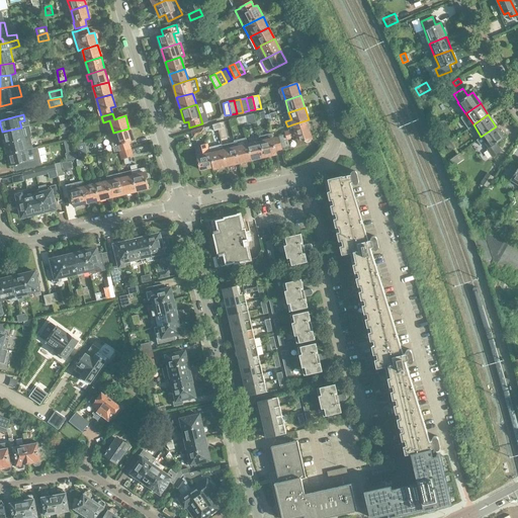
[(306,120),(287,126),(289,132),(285,133),(287,140),(296,137),(298,143),(306,141),(307,142),(311,141),(311,140),(312,139),(306,120)]
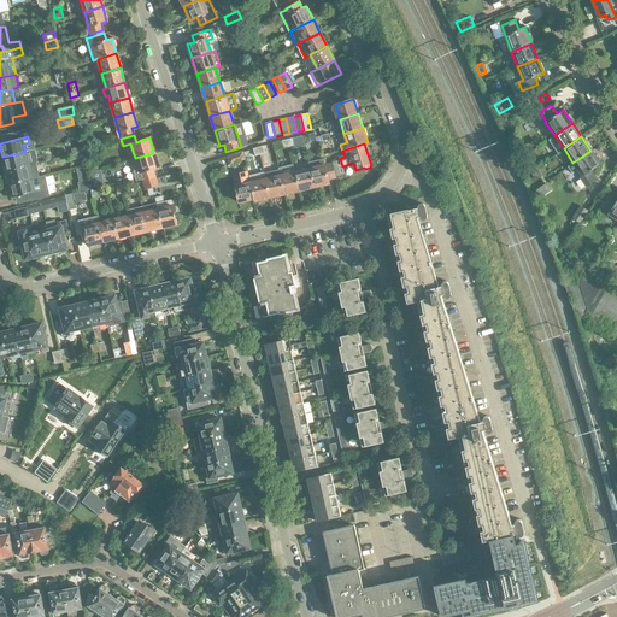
[(591,151),(573,163),(582,175),(579,177),(586,186),(597,178),(591,170),(599,164),(591,151)]
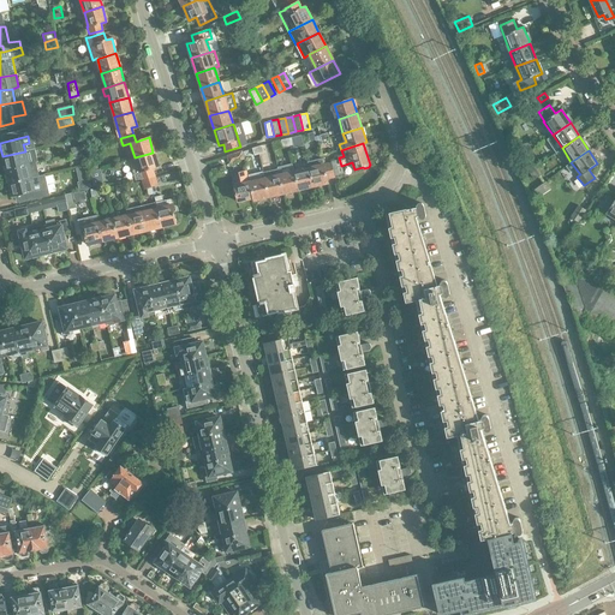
[(6,171),(29,165),(25,151),(3,156),(6,171)]
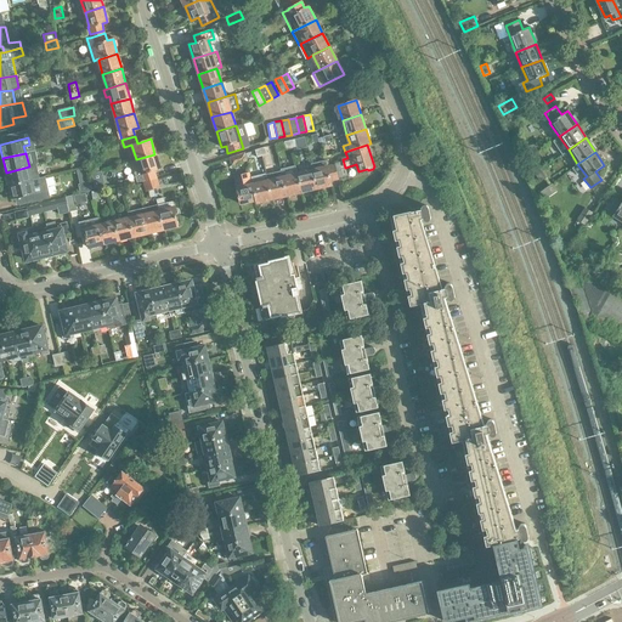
[(247,160),(244,153),(228,157),(231,164),(247,160)]
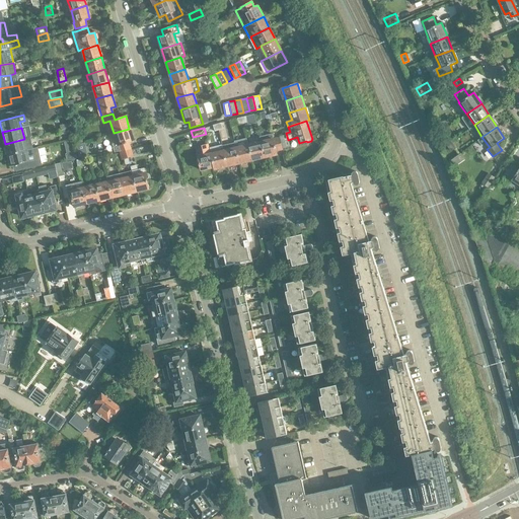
[(130,148),(128,143),(133,141),(129,129),(114,133),(109,135),(114,147),(117,146),(119,152),(130,148)]
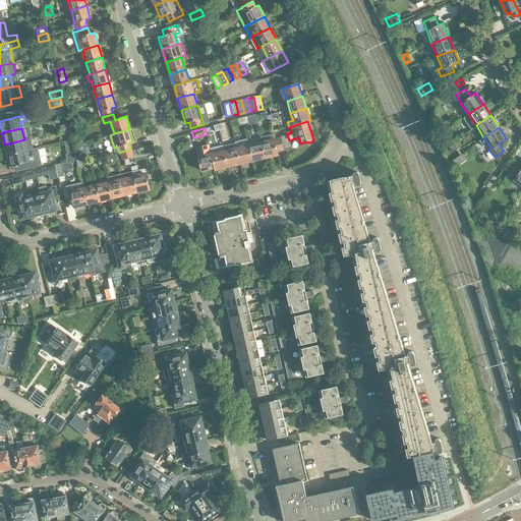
[(265,158),(270,157),(278,155),(277,153),(274,139),(273,134),(261,137),(262,142),(265,158)]
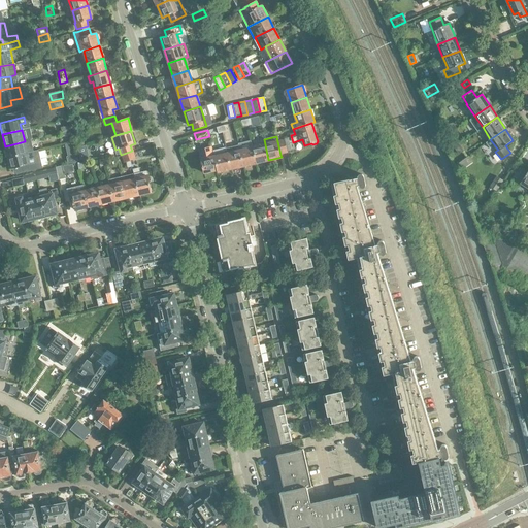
[(454,146),(459,143),(454,136),(449,139),(454,146)]
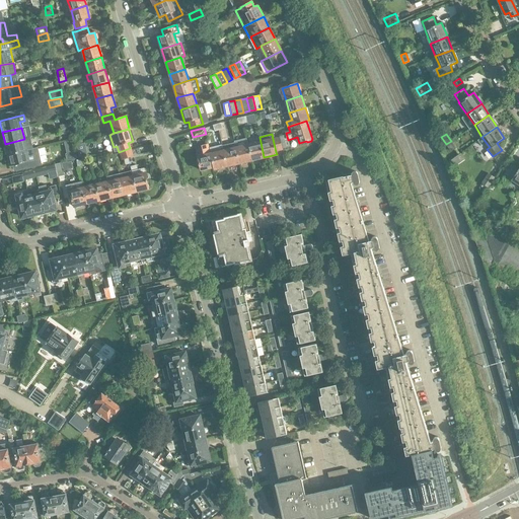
[(273,139),(276,152),(282,151),(279,137),(273,139)]
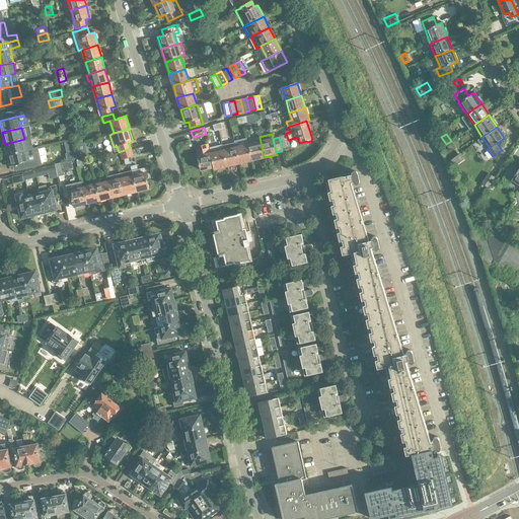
[(7,155),(26,150),(31,149),(28,138),(24,139),(5,144),(7,155)]
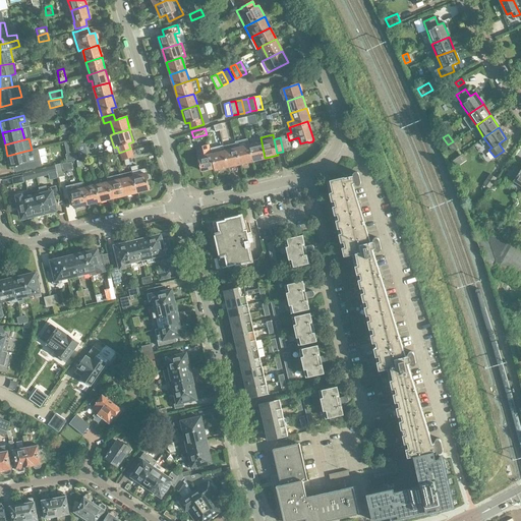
[(453,141),(448,145),(452,151),(457,148),(453,141)]
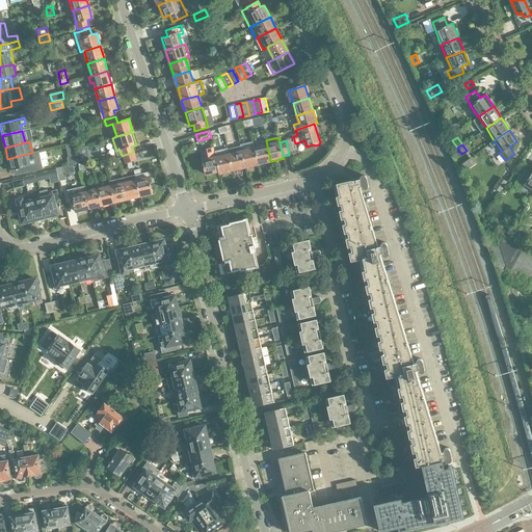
[(258,164),(270,161),(267,145),(254,148),(258,164)]
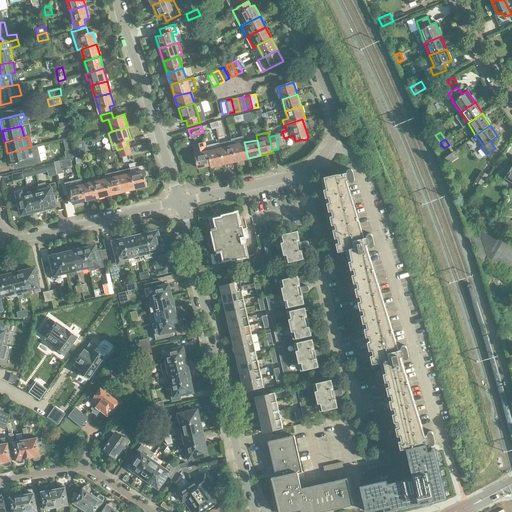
[(223,164),(225,164),(236,161),(232,145),(231,141),(219,143),(220,148),(223,164)]
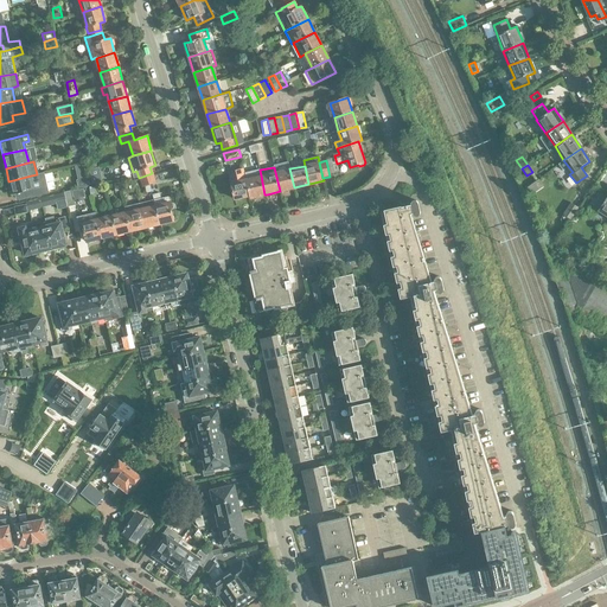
[(250,195),(247,179),(246,179),(244,172),(243,168),(229,172),(231,183),(230,183),(234,198),(249,195),(250,195)]
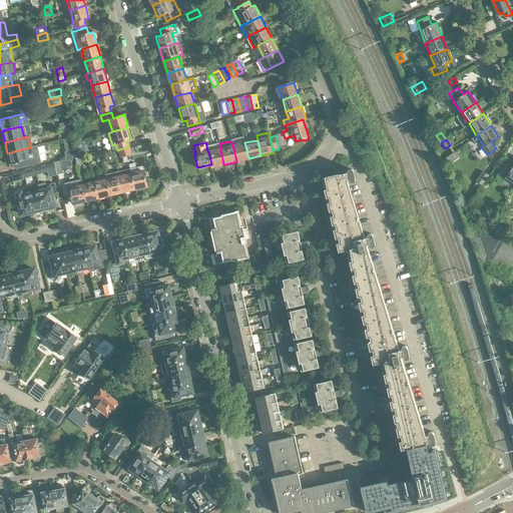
[(220,148),(219,143),(218,142),(206,145),(207,151),(208,151),(211,164),(210,164),(211,167),(223,164),(220,148)]
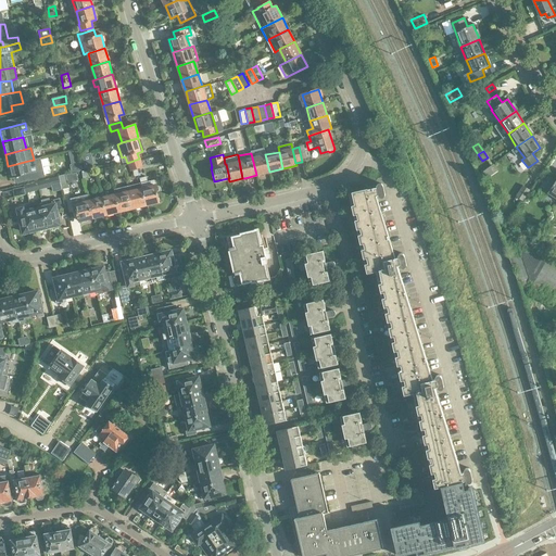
[(256,175),(269,172),(265,154),(252,158),(256,175)]
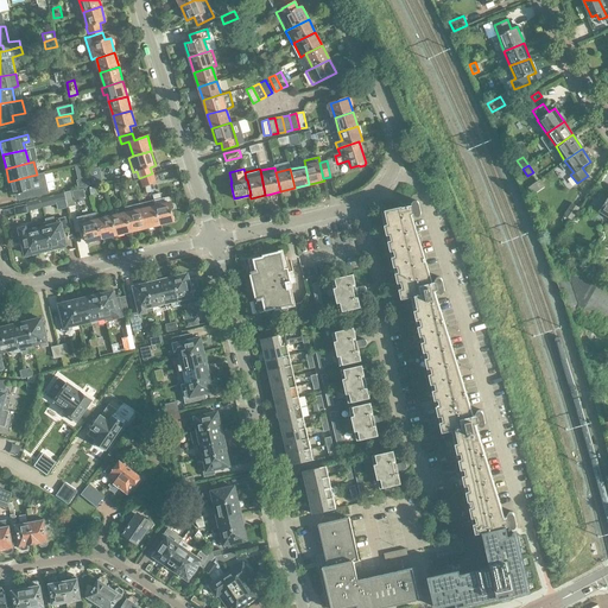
[(150,185),(156,183),(153,175),(140,179),(143,188),(145,187),(150,185)]
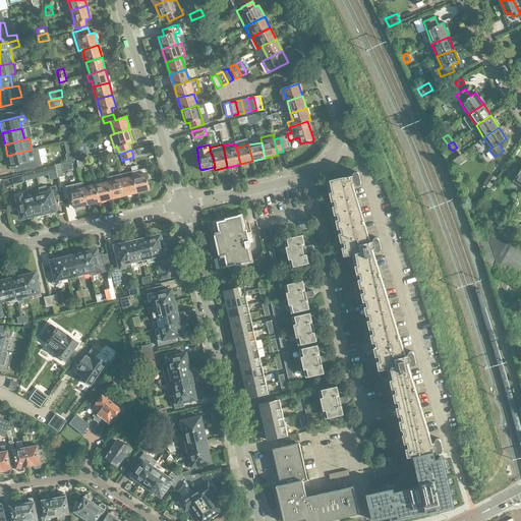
[(29,156),(26,151),(7,156),(10,167),(25,163),(26,167),(36,165),(35,161),(33,155),(29,156)]
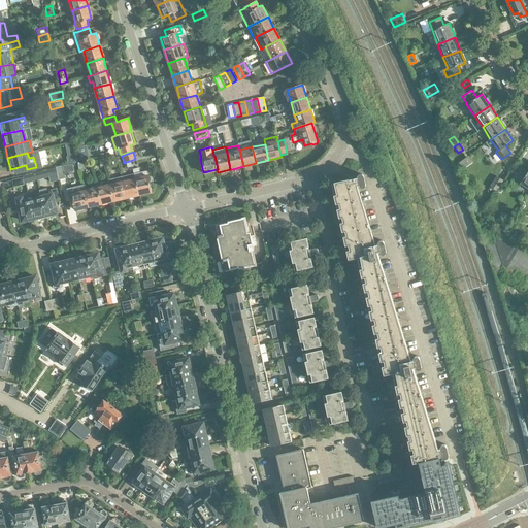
[(76,155),(67,157),(68,164),(78,161),(76,155)]
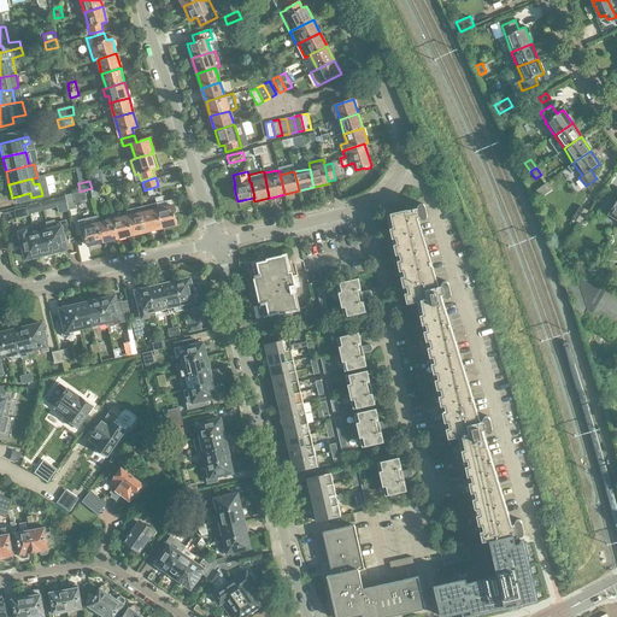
[(74,194),(65,197),(69,211),(76,210),(74,194)]
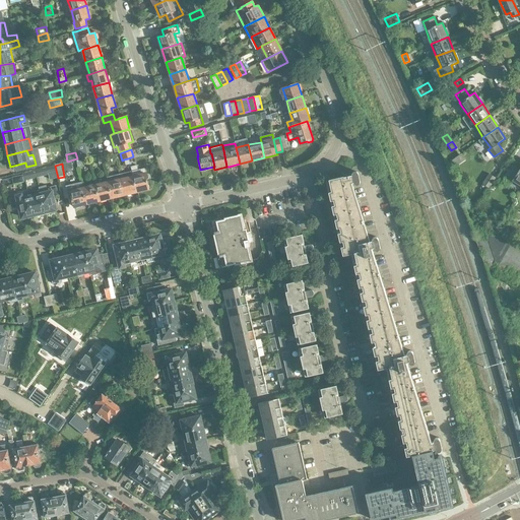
[(132,176),(136,192),(149,189),(147,181),(151,180),(147,165),(143,166),(145,173),(132,176)]
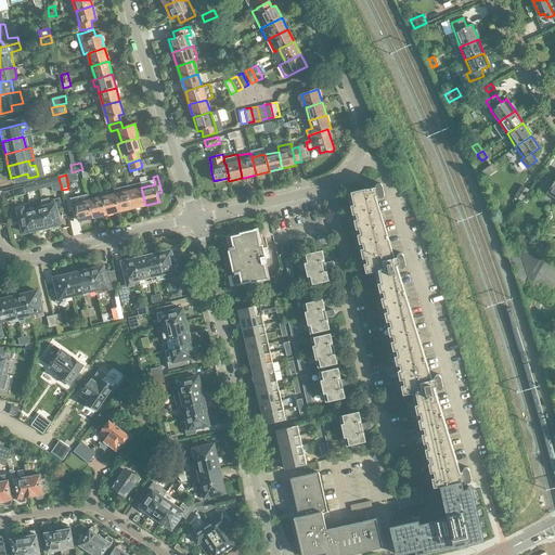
[(554,197),(554,179),(554,181),(545,177),(539,186),(546,192),(554,197)]
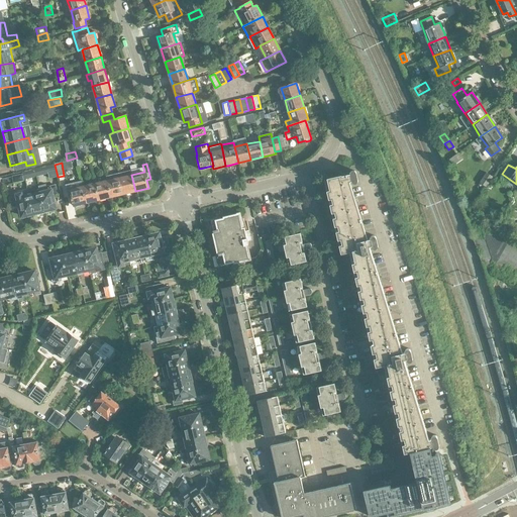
[(118,174),(123,194),(135,191),(131,175),(130,171),(118,174)]
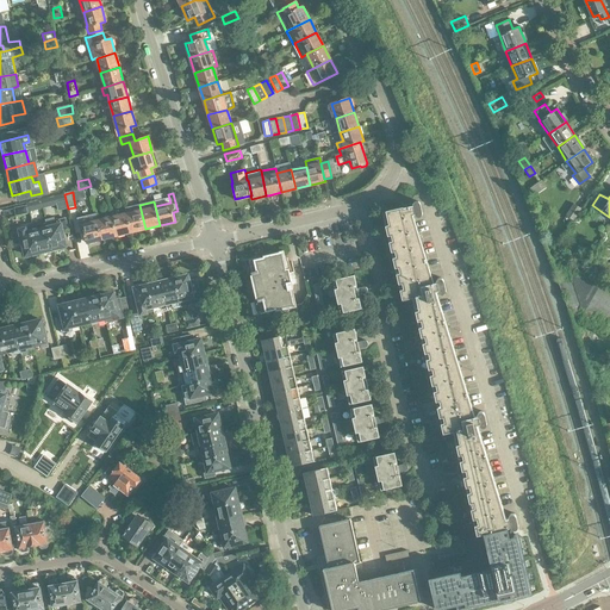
[(573,204),(562,222),(570,226),(571,225),(572,226),(574,222),(573,222),(582,210),(573,204)]
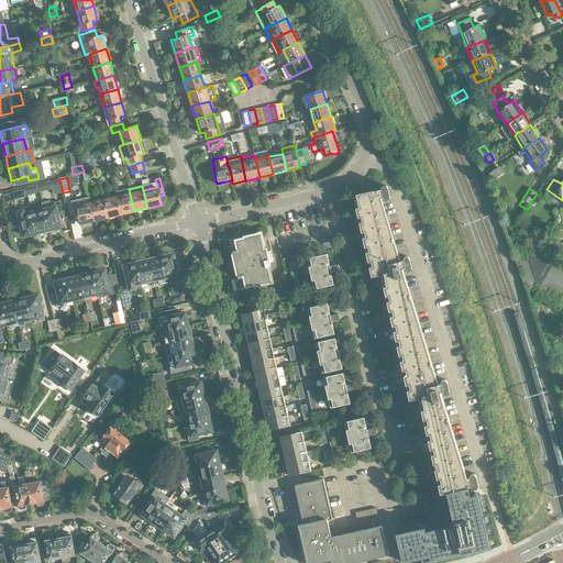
[(15,199),(25,197),(23,189),(13,192),(15,199)]
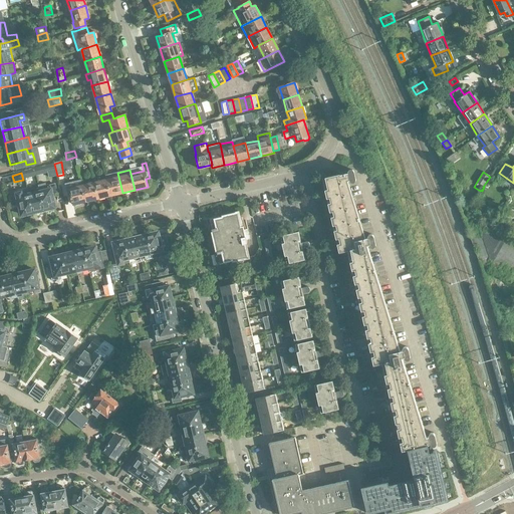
[(110,196),(122,193),(117,173),(105,175),(106,180),(110,196)]
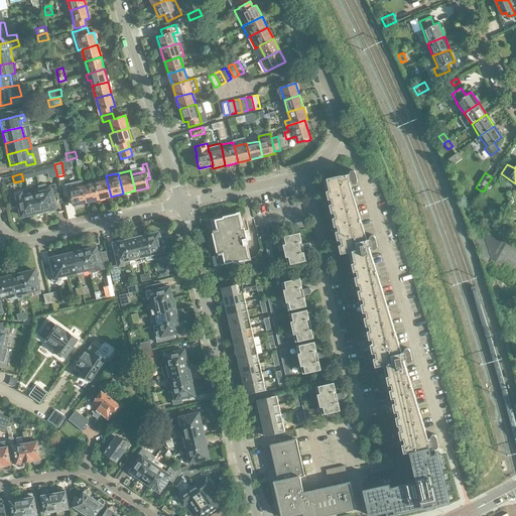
[(409,452),(421,448),(401,360),(393,362),(367,247),(358,249),(342,175),(324,179),(329,203),(327,203),(328,207),(330,206),(333,216),(330,217),(331,221),(333,220),(335,230),(333,230),(334,234),(336,233),(339,243),(336,244),(337,247),(339,247),(341,254),(349,252),(354,274),(352,275),(353,278),(355,278),(358,288),(355,288),(356,292),(358,292),(361,301),(358,302),(359,306),(361,305),(364,315),(362,315),(362,319),(364,319),(367,329),(364,330),(365,334),(368,333),(370,343),(367,343),(368,347),(371,346),(373,356),(371,357),(371,361),(374,360),(375,367),(384,365),(389,387),(403,453),(409,452)]
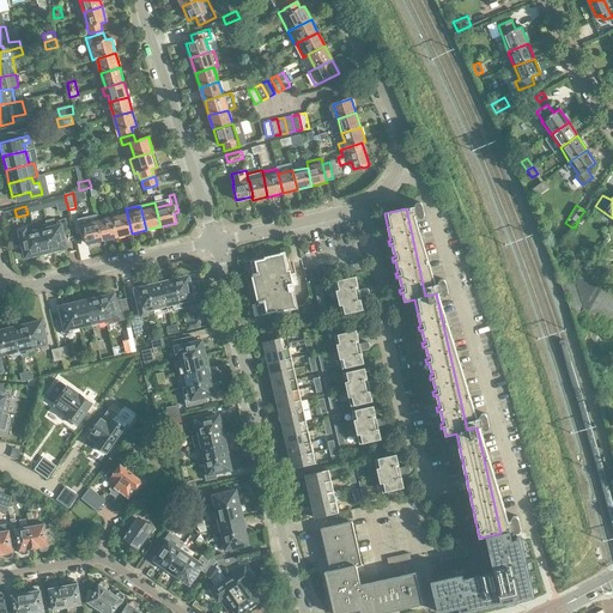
[(96,214),(77,219),(79,230),(84,229),(87,244),(103,241),(98,222),(96,214)]
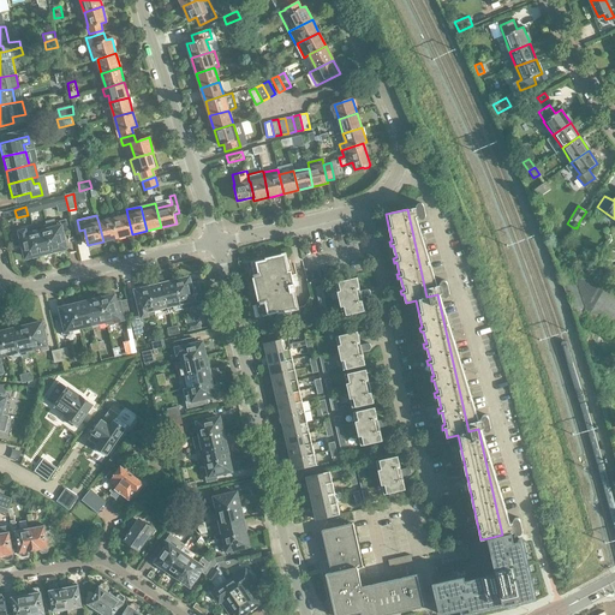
[(113,219),(118,238),(132,234),(127,215),(113,219)]
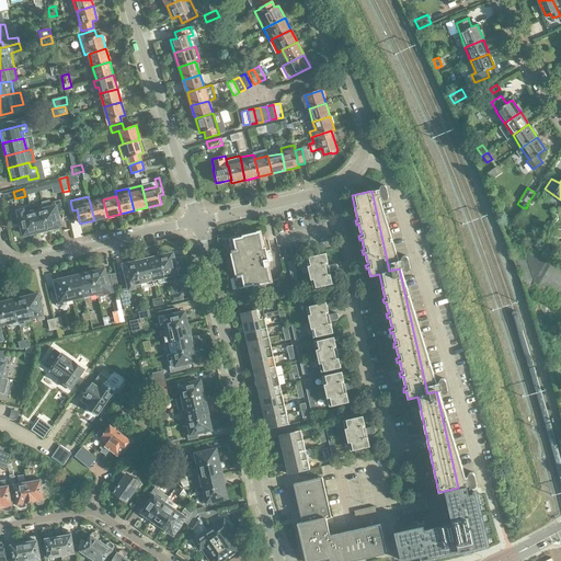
[(90,203),(94,220),(107,217),(103,199),(90,203)]
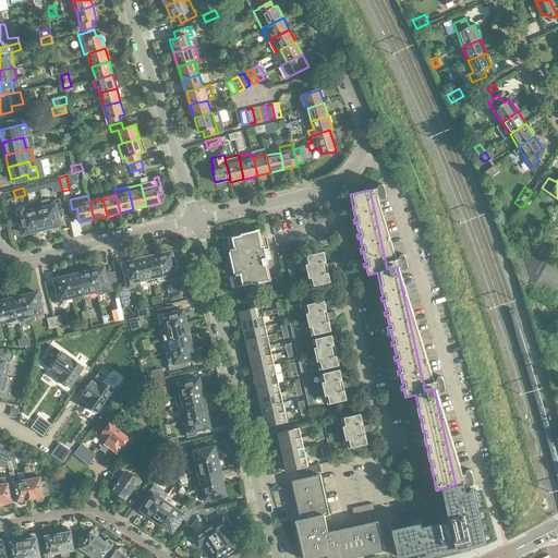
[(50,206),(44,208),(48,228),(61,226),(57,210),(62,209),(59,199),(49,202),(50,206)]
